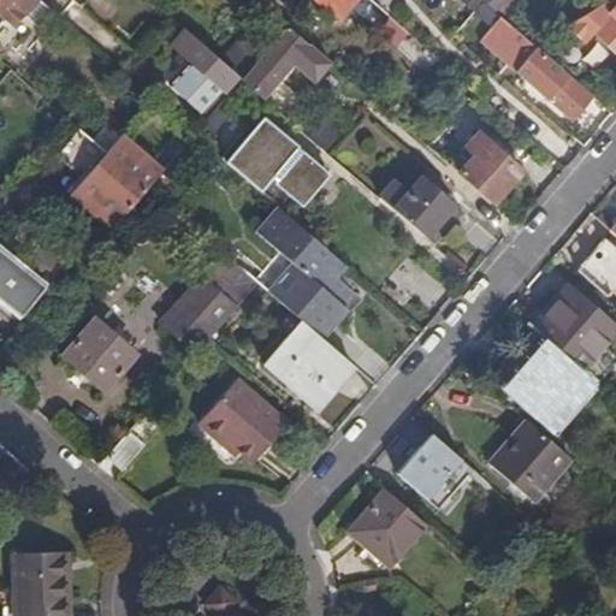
[(54,12),(40,0),(0,0),(0,34),(11,43),(15,47),(36,23),(41,25),(54,12)]
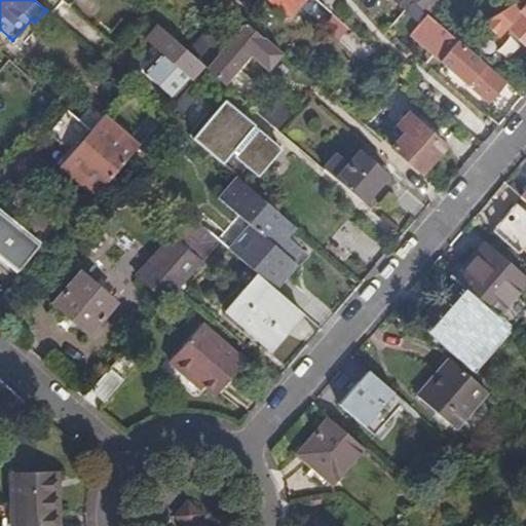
[(270,0),(293,19),(308,0),(270,0)]
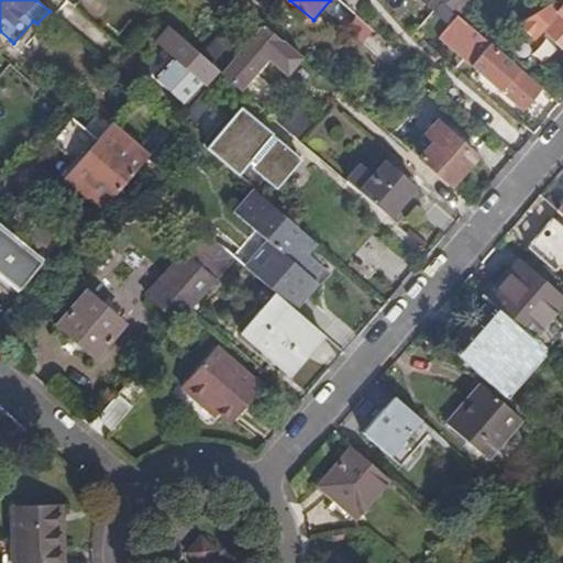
[(444,0),(443,1),(452,10),(466,0),(444,0)]
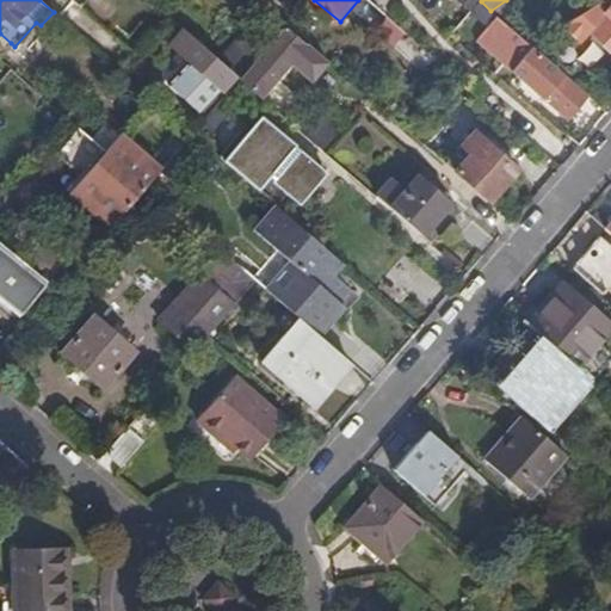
[(610,5),(588,30),(610,50),(610,5)]
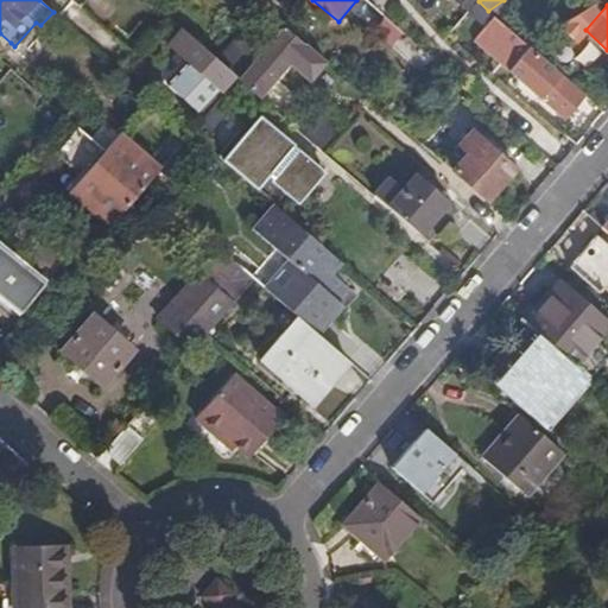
[(588,96),(496,18),(476,40),(567,120),(588,96)]
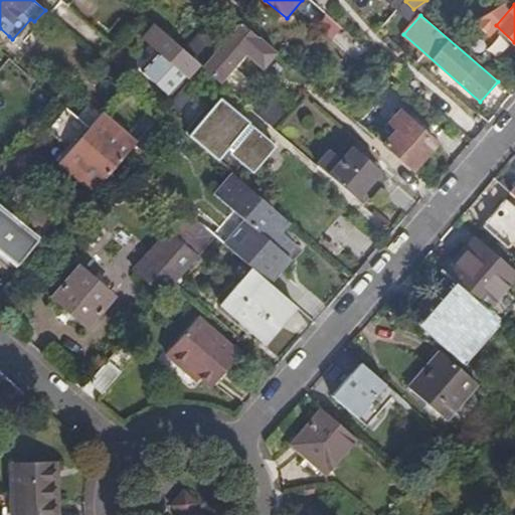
[(201,64),(219,79),(259,34),(240,19),(221,40),(201,64)]
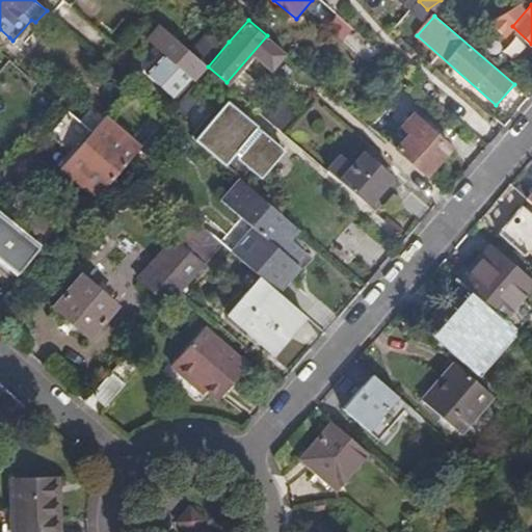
[(208,67),(229,42),(212,27),(190,51),(208,67)]
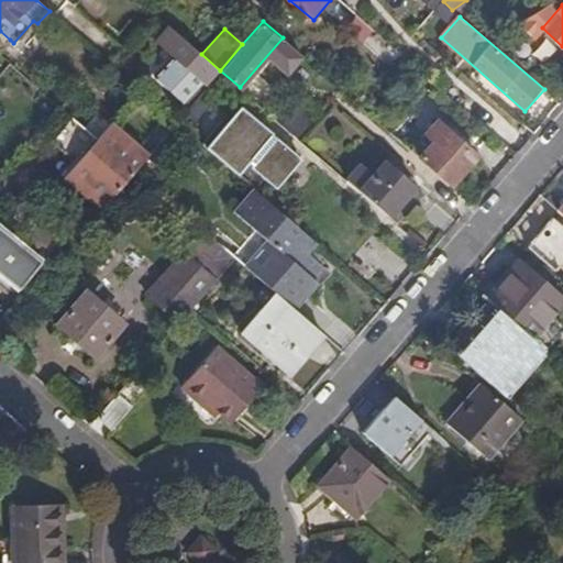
[(0,51),(10,40),(0,31),(0,51)]
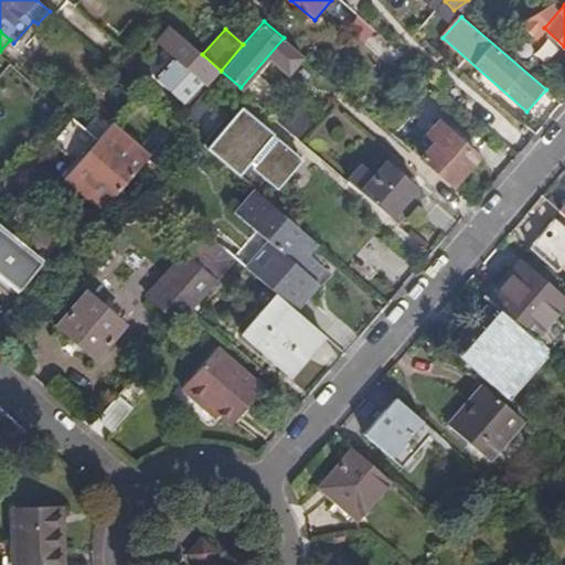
[(177,54),(158,76),(180,96),(200,75),(196,73),(202,67),(194,61),(194,59),(193,56),(195,53),(184,43),(176,53),(177,54)]
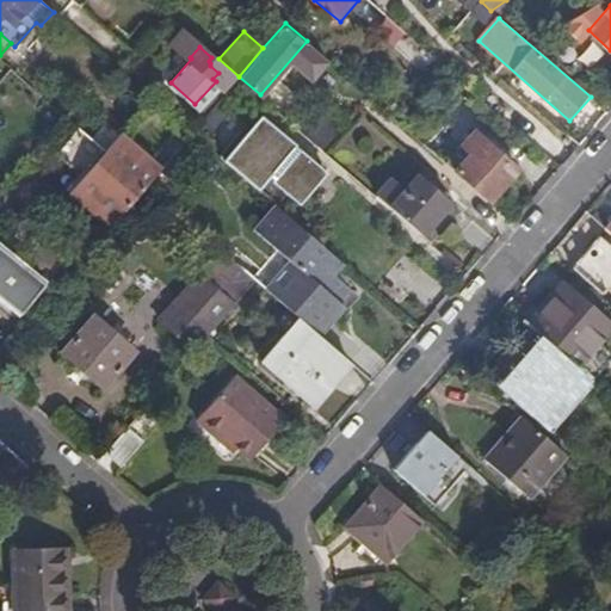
[(10,67),(0,78),(0,85),(8,92),(20,78),(10,67)]
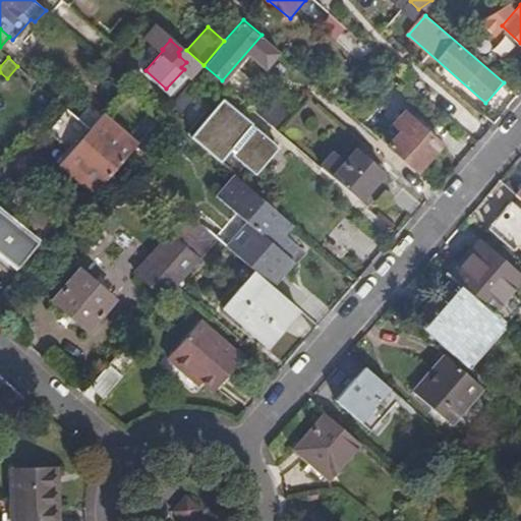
[(276,93),(258,113),(263,116),(273,125),(290,106),(276,93)]
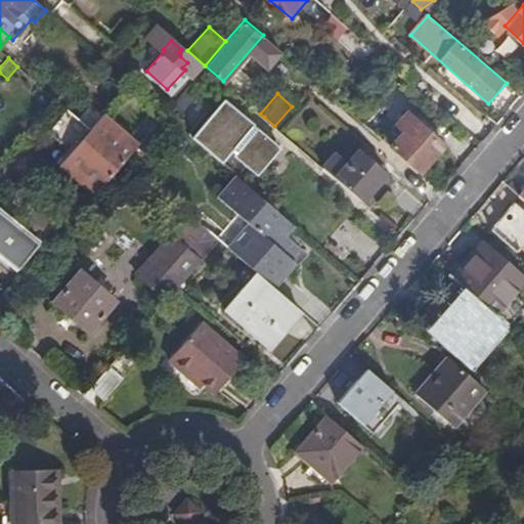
[(224,96),(191,134),(192,135),(220,160),(223,162),(234,149),(246,159),(244,162),(258,174),(261,170),(257,166),(277,143),(253,123),(254,122),(224,96)]
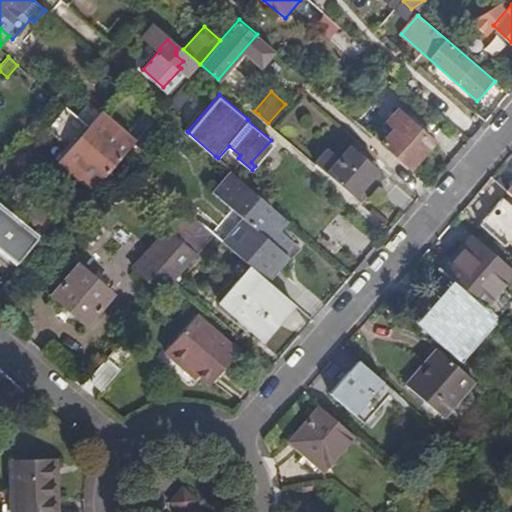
[(76,115),(87,125),(100,110),(88,100),(76,115)]
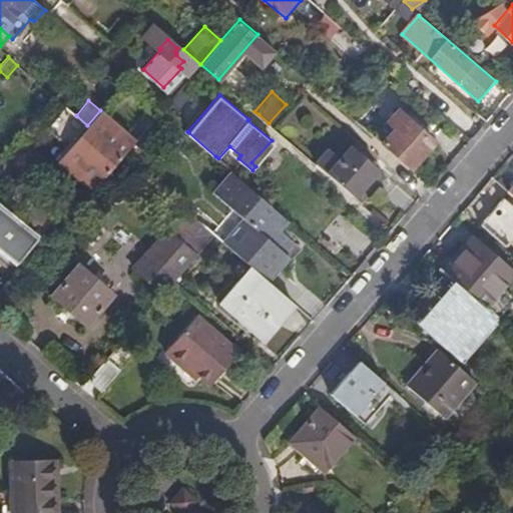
[(398,109),(375,135),(412,168),(435,142),(398,109)]
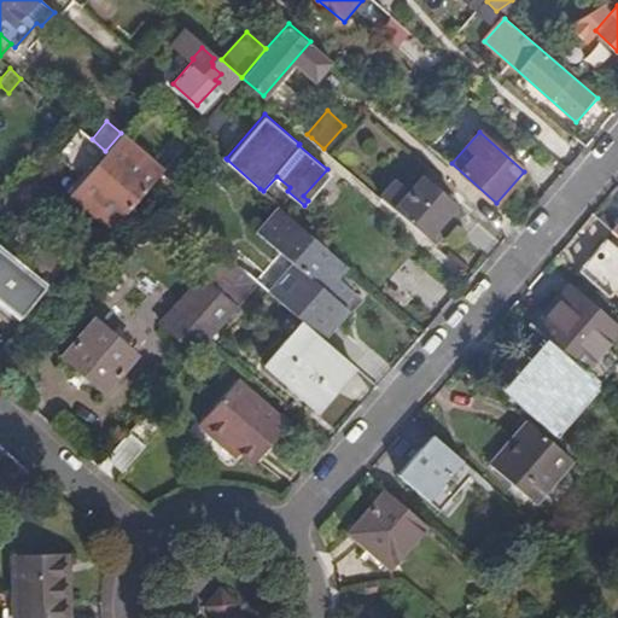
[(121,133),(105,151),(70,193),(83,204),(104,181),(112,187),(127,170),(118,163),(134,145),(121,133)]
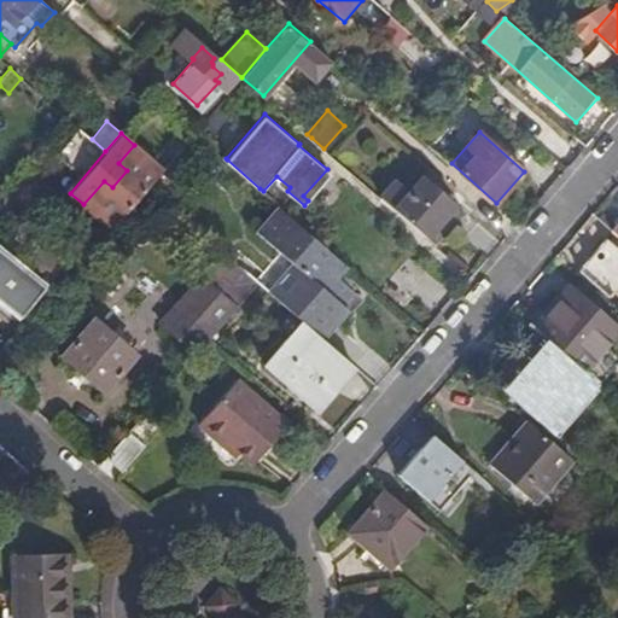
[(162,168),(134,145),(118,163),(127,170),(112,187),(104,181),(83,204),(111,228),(146,187),(162,168)]
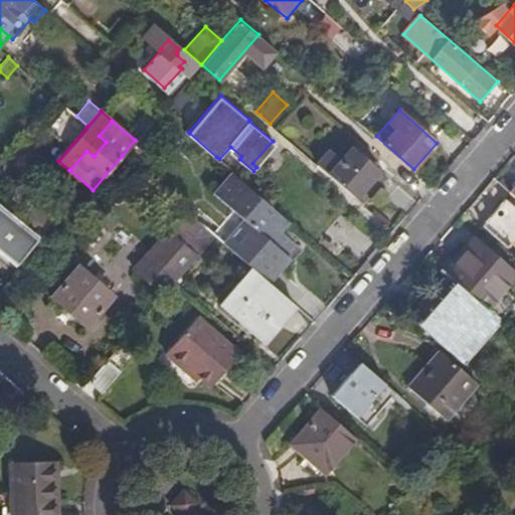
[(332,150),(318,165),(355,197),(364,205),(376,190),(369,183),(380,171),(354,148),(343,159),(332,150)]
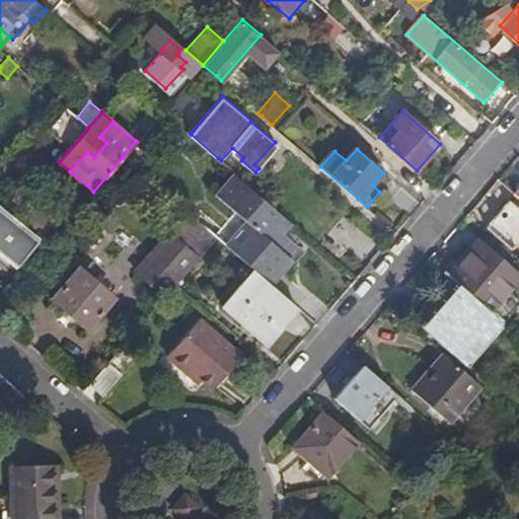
[(390,178),(383,172),(372,184),(379,192),(390,178)]
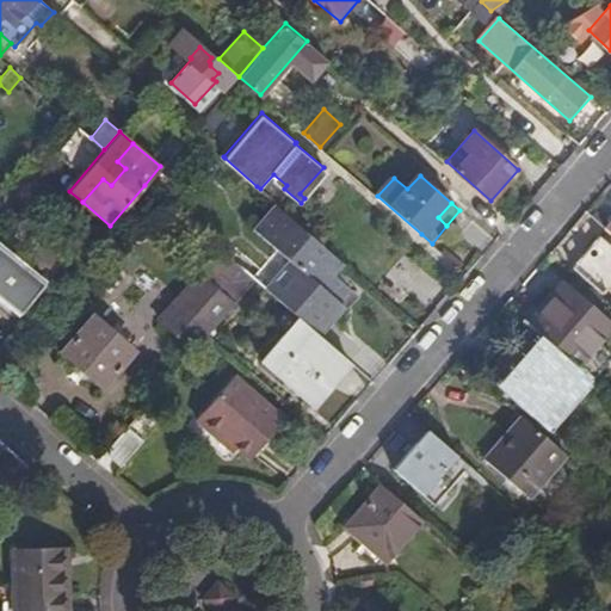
[(332,252),(277,204),(255,229),(277,250),(291,261),(266,289),(298,319),(320,335),(346,307),(343,303),(355,291),(335,273),(345,263),(332,252)]
